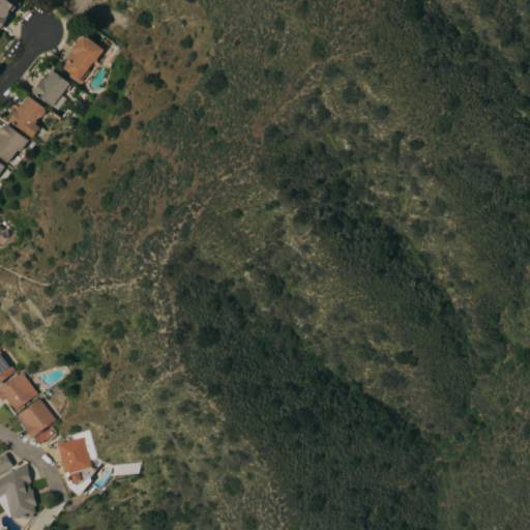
[(0,0),(6,0),(15,6),(6,18),(7,19),(0,28),(0,0)]
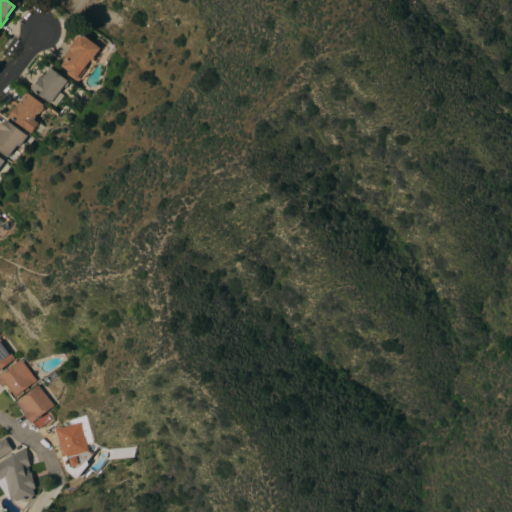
[(92,58),(93,59),(92,61),(90,60),(84,68),(85,69),(75,81),(66,74),(68,71),(61,66),(62,66),(59,63),(71,49),(69,47),(74,41),(73,40),(74,38),(75,37),(77,35),(78,34),(79,35),(80,33),(100,48),(92,58)]
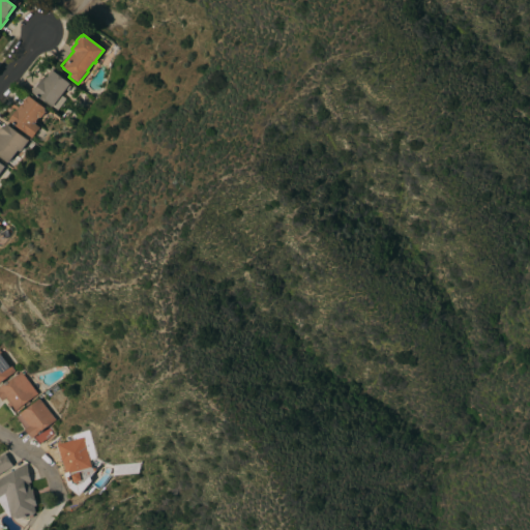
[(60,95),(65,98),(55,111),(32,92),(34,90),(32,88),(37,81),(39,83),(45,76),(45,77),(51,68),(69,84),(60,95)]
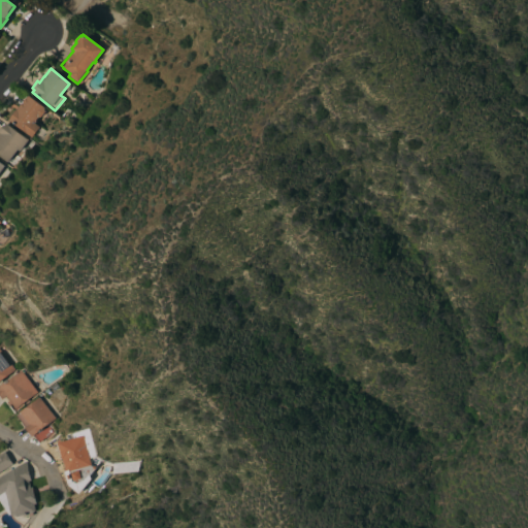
[(7,120),(9,118),(8,117),(12,110),(14,111),(28,95),(44,107),(44,111),(40,118),(38,118),(34,124),(38,127),(31,137),(7,120)]
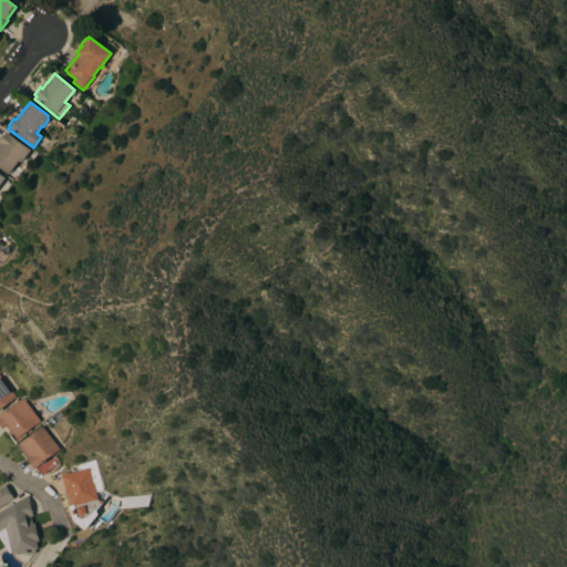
[(29,151),(20,163),(18,161),(8,174),(0,167),(0,141),(1,140),(0,138),(3,134),(4,135),(7,133),(29,151)]
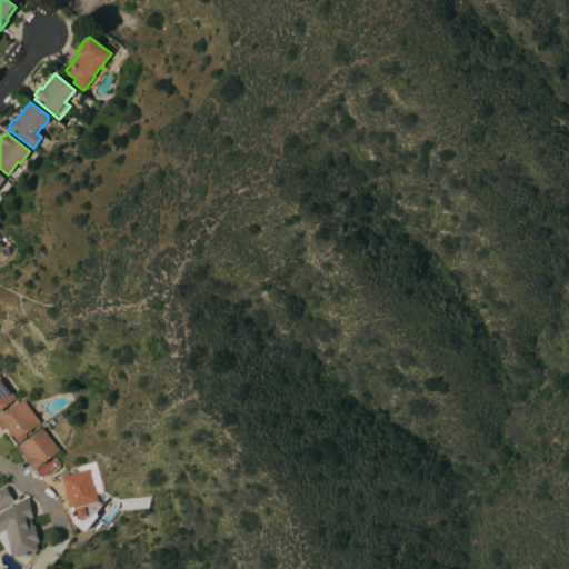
[(0,410),(0,377),(16,399),(0,410)]
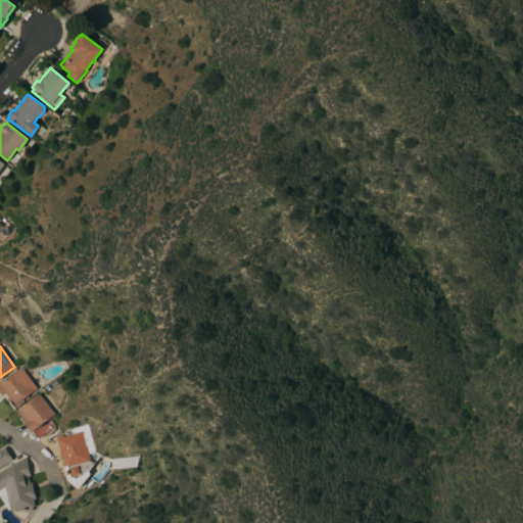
[(0,382),(20,367),(37,388),(15,405),(11,399),(8,402),(0,391),(0,382)]
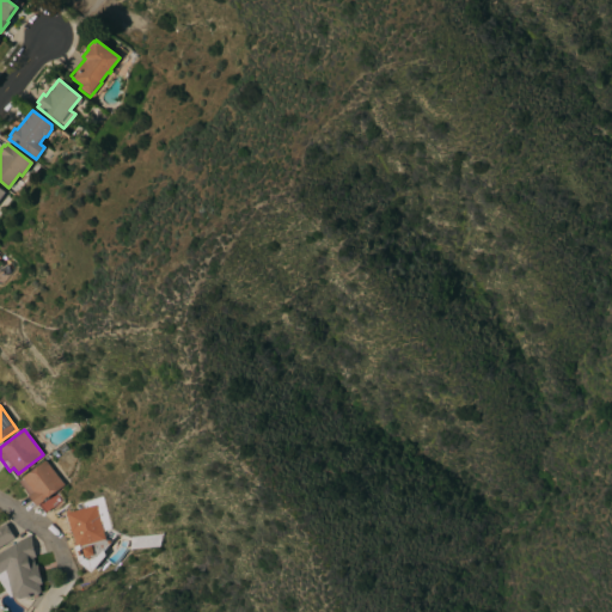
[(37,507),(18,482),(46,460),(65,485),(37,507)]
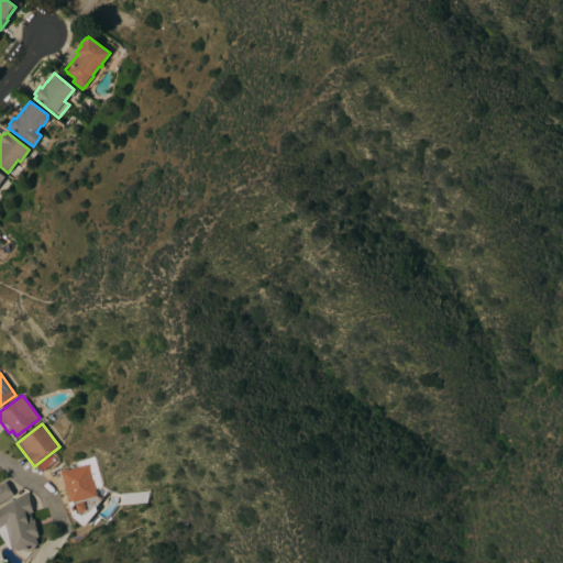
[(72,468),(70,464),(95,457),(102,487),(108,489),(102,500),(101,499),(91,514),(87,516),(84,517),(80,516),(77,515),(76,510),(74,511),(73,506),(75,506),(74,504),(72,505),(66,488),(64,489),(59,474),(62,474),(61,472),(72,468)]
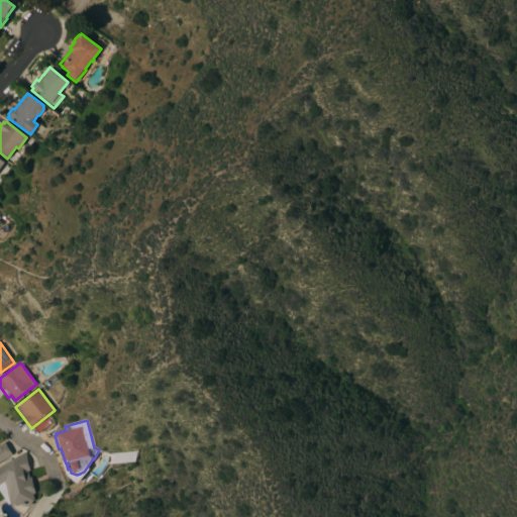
[(0,462),(0,445),(5,442),(13,454),(0,462)]
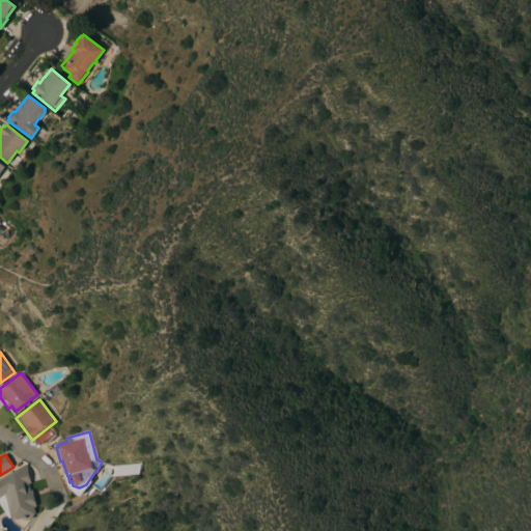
[(31,483),(29,484),(31,491),(33,490),(35,498),(36,498),(38,506),(35,507),(36,513),(34,515),(19,520),(12,518),(0,499),(0,479),(26,464),(31,483)]
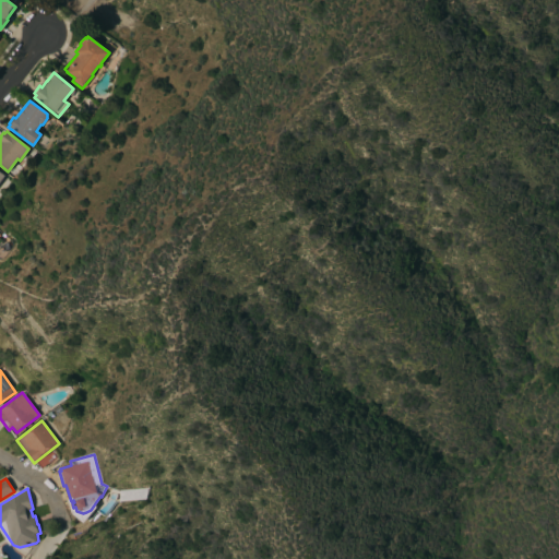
All buildings are outlined.
